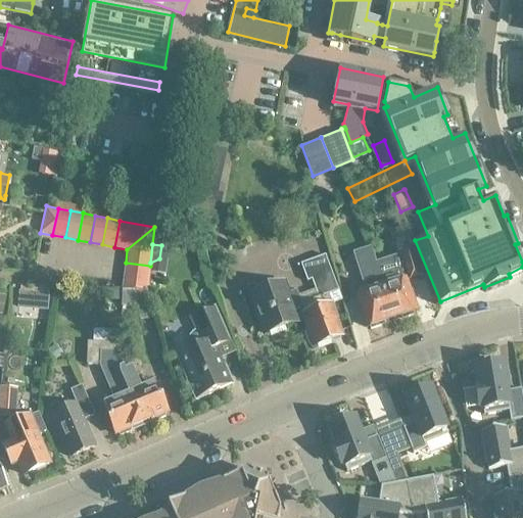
[(398,248),(399,252),(376,261),(380,274),(393,315),(402,312),(403,315),(415,312),(414,309),(417,308),(411,290),(407,278),(422,274),(415,244),(398,248)]
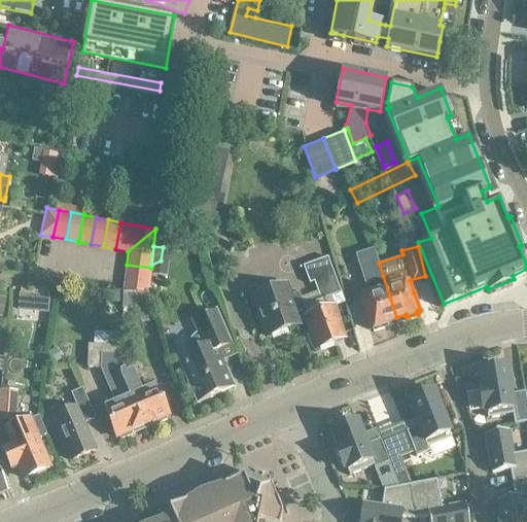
[(383,276),(379,263),(374,247),(358,251),(367,281),(371,290),(366,292),(359,294),(370,326),(373,325),(374,328),(385,324),(384,321),(394,318),(396,317),(383,276)]
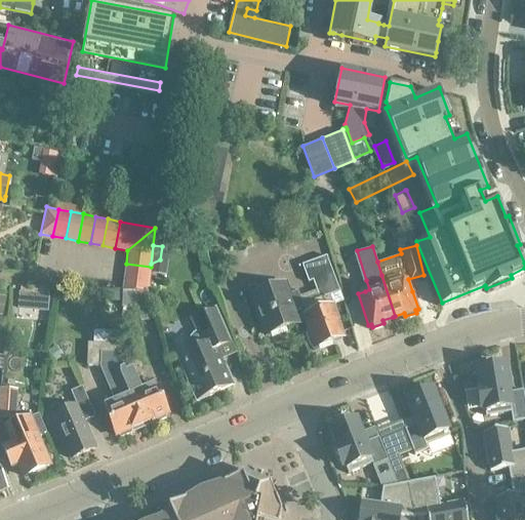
[(321,296),(329,293),(329,292),(340,288),(329,254),(305,263),(311,280),(315,279),(321,296)]
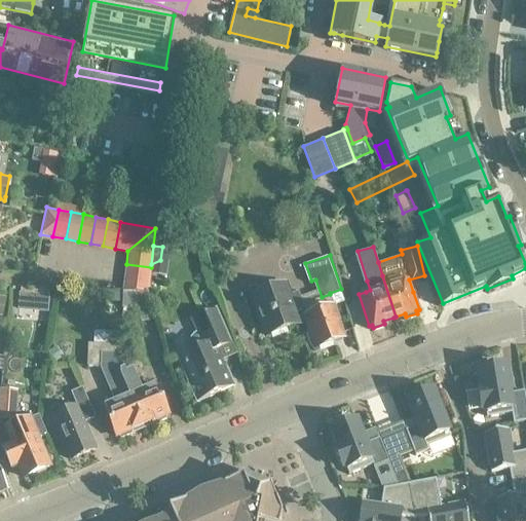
[(151,267),(126,264),(124,277),(149,280),(151,267)]
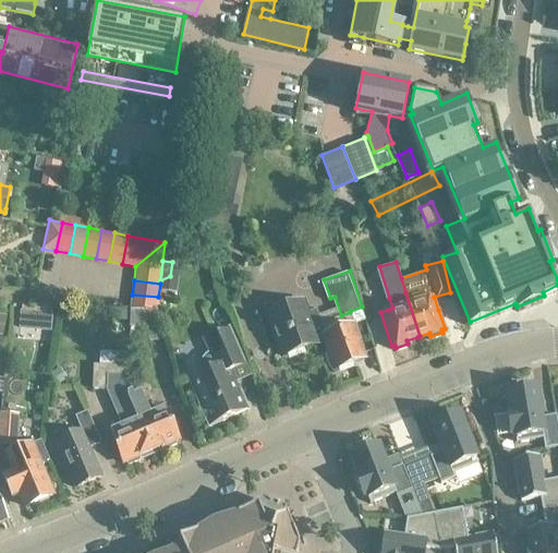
[(158,297),(132,295),(131,308),(157,308),(158,297)]
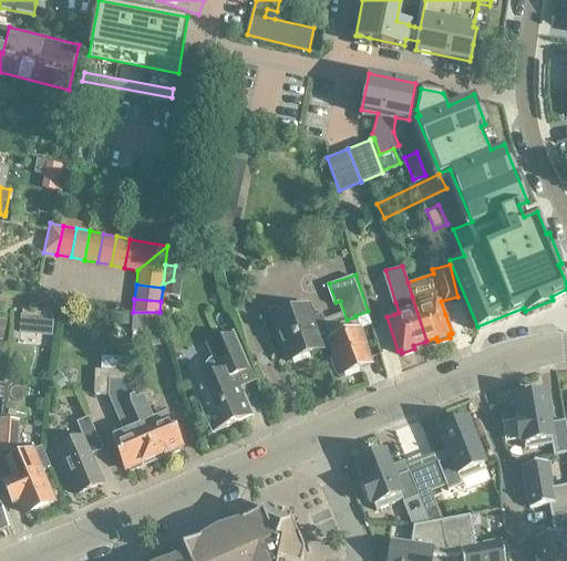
[(22,305),(22,312),(52,314),(53,308),(33,305),(23,305),(22,305)]
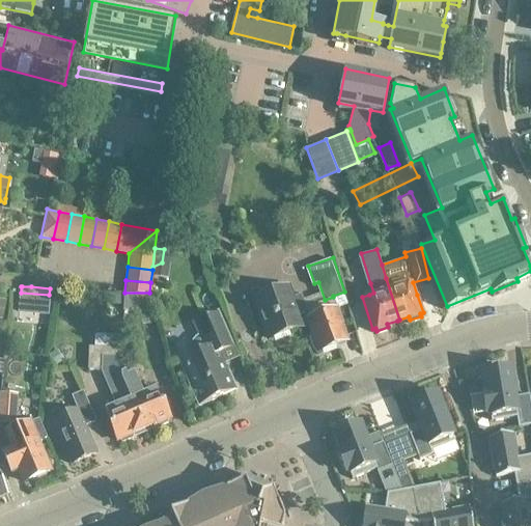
[(305,306),(308,305),(303,293),(294,296),(290,286),(254,299),(268,336),(303,324),(301,320),(308,316),(305,306)]
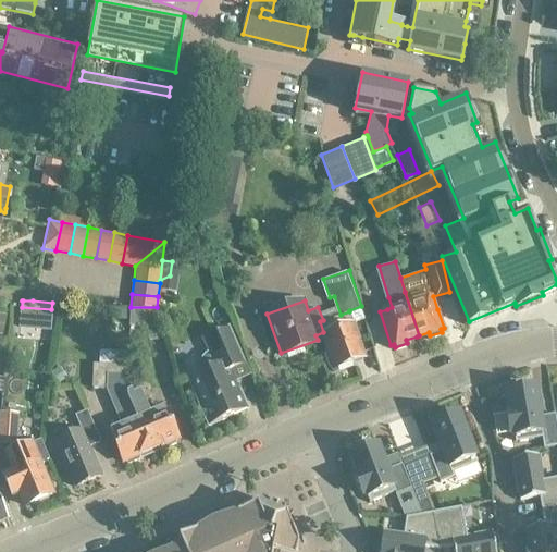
[(130,327),(146,327),(149,342),(164,338),(157,309),(130,309),(130,327)]
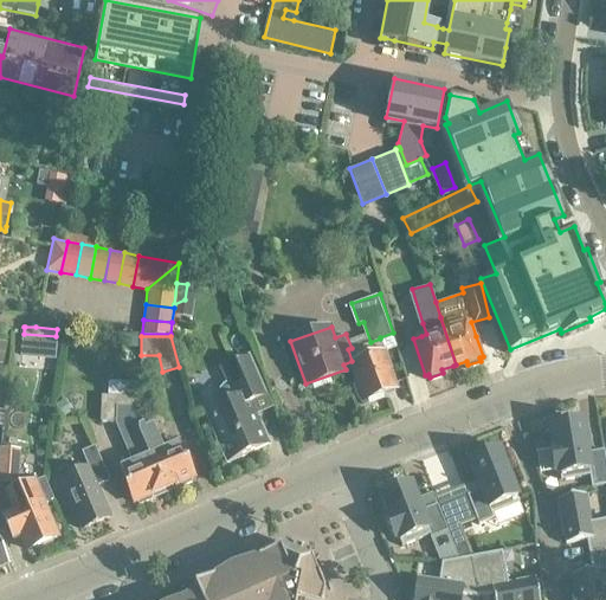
[(371,342),(352,348),(348,349),(352,361),(358,378),(354,379),(361,398),(394,386),(388,368),(391,367),(380,339),(371,342)]
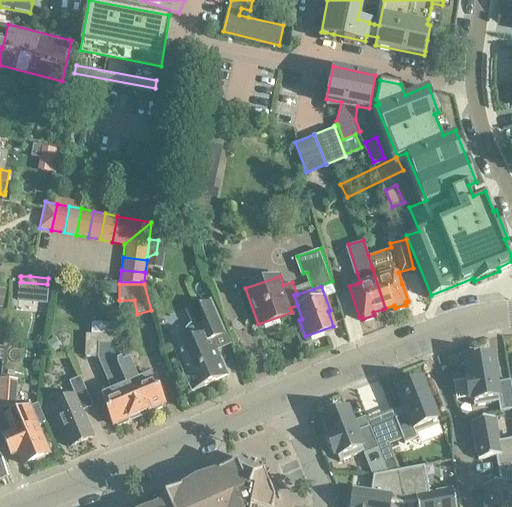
[(225,332),(225,331),(210,298),(188,307),(193,319),(189,321),(185,325),(184,329),(184,334),(186,338),(173,344),(191,388),(227,372),(217,347),(212,337),(225,332)]
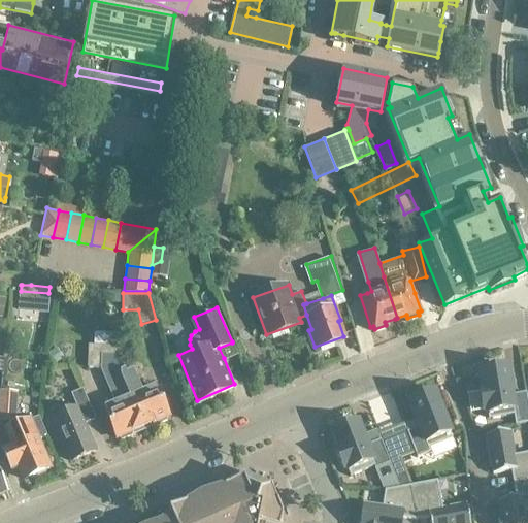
[(19,313),(18,332),(37,332),(37,329),(52,330),(53,315),(19,313)]
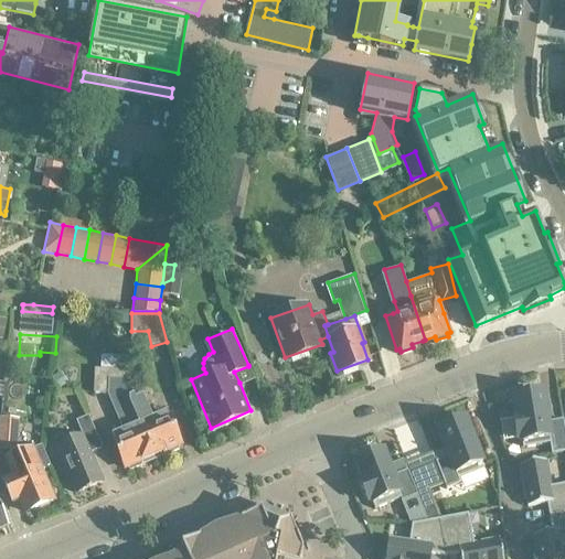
[(128,397),(128,394),(129,366),(94,365),(93,390),(109,391),(125,427),(112,432),(125,464),(128,463),(129,466),(141,462),(139,459),(152,453),(128,397)]
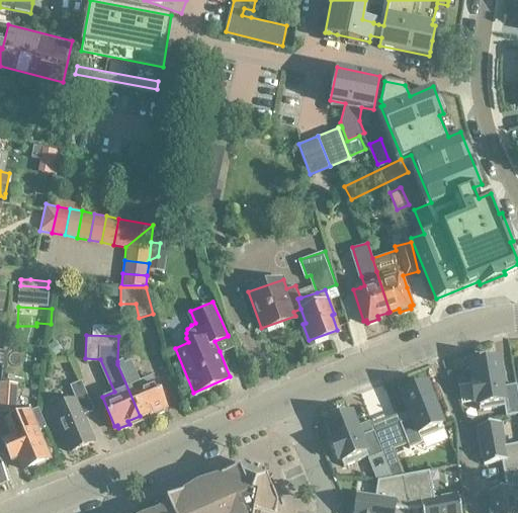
[(47,342),(53,353),(64,347),(58,336),(47,342)]
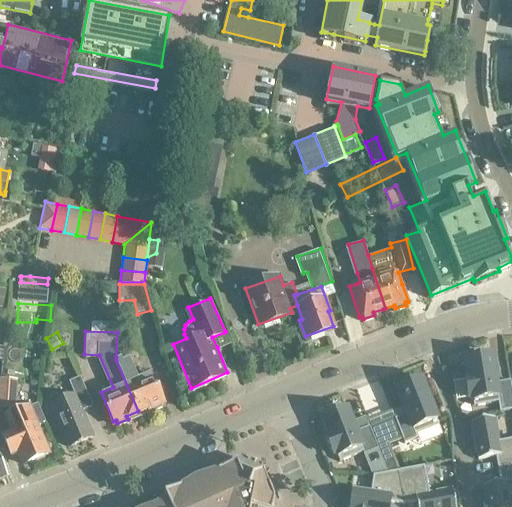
[(499,408),(511,405),(511,401),(508,377),(496,379),(491,352),(486,353),(486,350),(470,353),(471,356),(466,357),(469,375),(465,375),(469,395),(472,394),(473,403),(498,398),(499,408)]
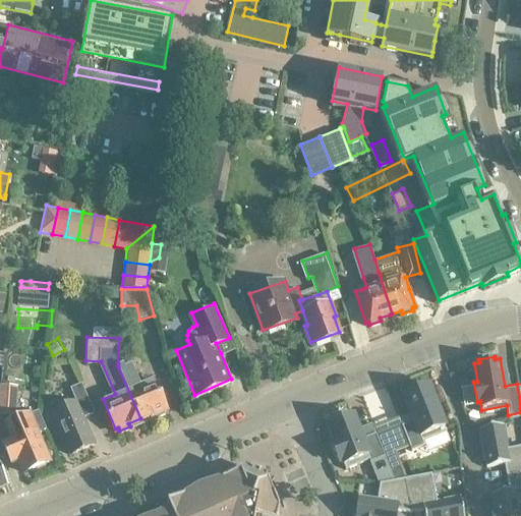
[(123,362),(118,363),(118,366),(140,418),(153,413),(154,416),(165,411),(163,408),(166,407),(153,377),(139,383),(137,379),(136,379),(129,363),(124,365),(123,362)]
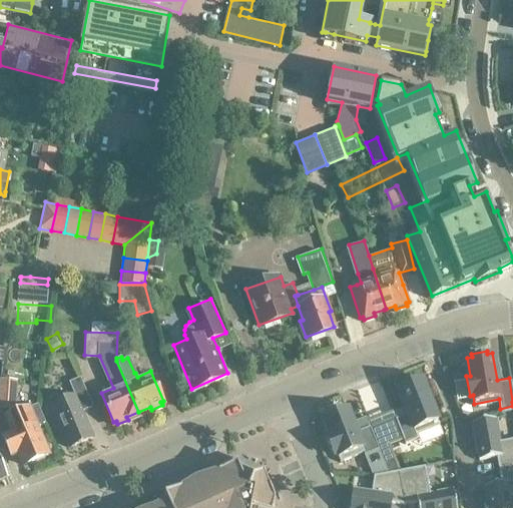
[(74,393),(51,403),(69,445),(93,435),(81,409),(92,404),(80,375),(69,380),(74,393)]
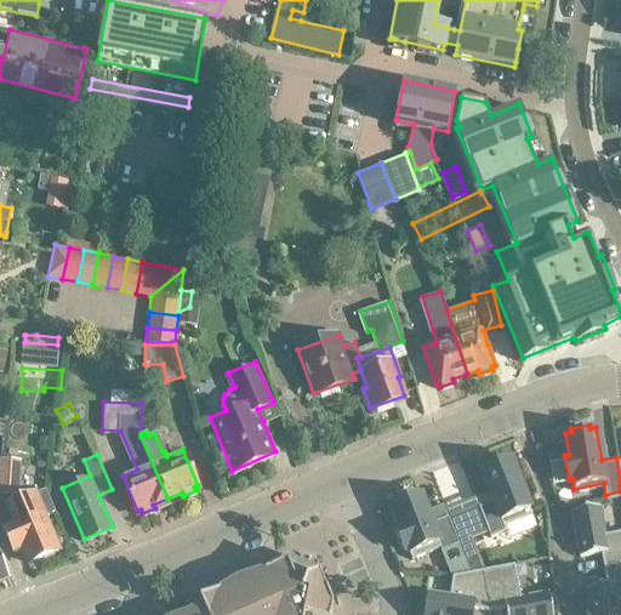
[(486,465),(480,467),(493,497),(478,504),(490,534),(507,527),(505,522),(533,511),(511,456),(505,457),(502,455),(485,461),(486,465)]
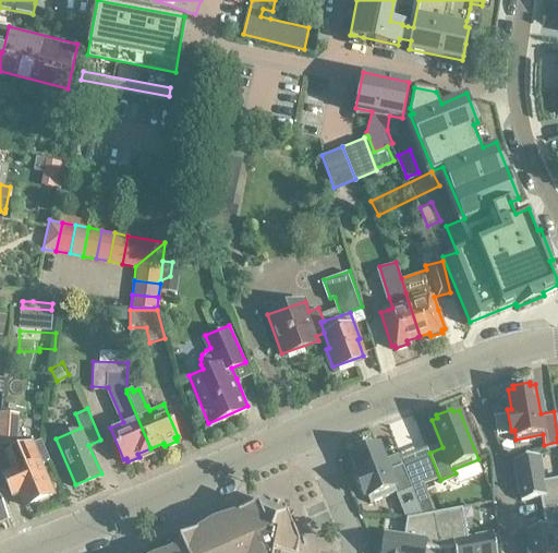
[(1,410),(0,419),(0,440),(16,442),(17,411),(5,410),(1,410)]
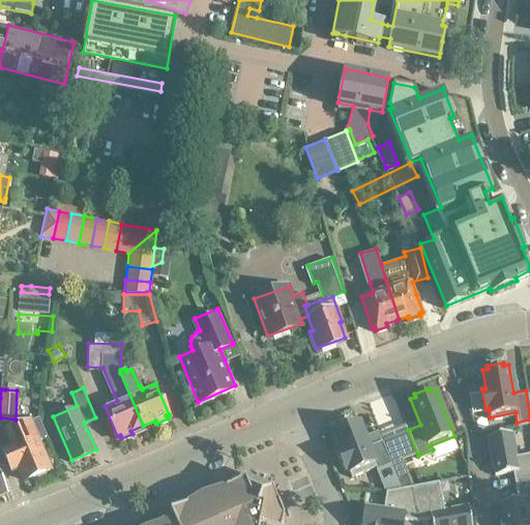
[(8,447),(4,448),(11,467),(19,464),(24,477),(36,472),(39,474),(46,471),(47,468),(50,467),(37,437),(47,433),(38,415),(29,419),(28,417),(15,424),(19,434),(10,437),(15,444),(11,445),(8,447)]
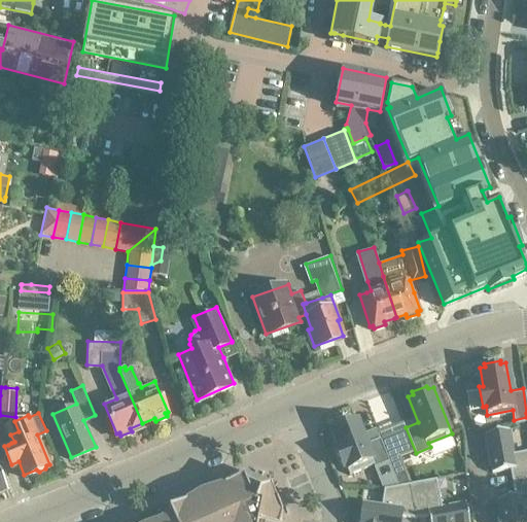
[(344,422),(331,427),(336,436),(339,445),(337,446),(335,446),(339,455),(343,465),(344,464),(346,463),(348,467),(349,472),(361,466),(374,461),(375,462),(375,464),(382,461),(389,458),(384,447),(380,436),(373,439),(365,441),(361,429),(356,417),(344,422)]
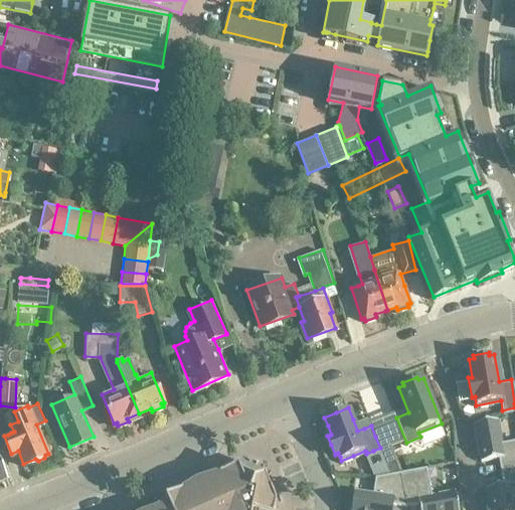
[(498,455),(501,468),(514,465),(514,437),(501,440),(497,416),(474,420),(481,459),(483,458),(498,455)]
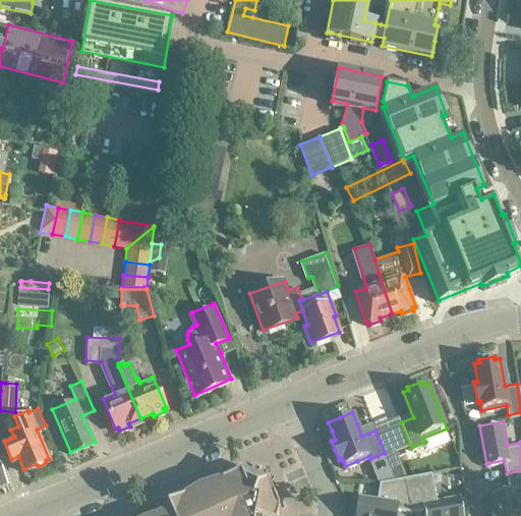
[(275,515),(278,506),(267,480),(240,469),(167,501),(165,497),(164,494),(136,505),(139,514),(135,515),(134,515),(275,515)]
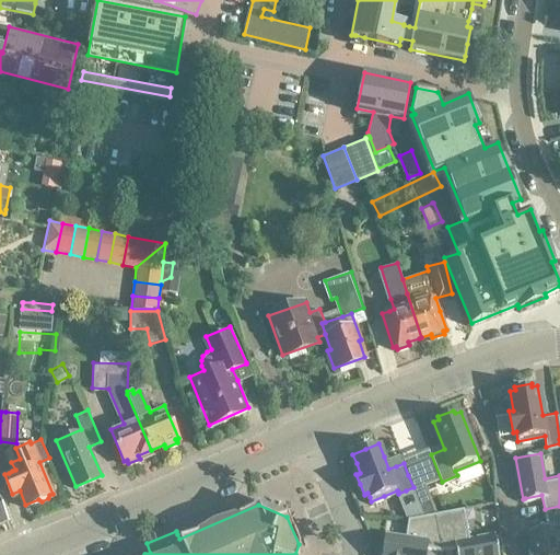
[(438,527),(441,547),(455,545),(456,554),(499,554),(494,531),(469,535),(464,506),(435,511),(434,511),(438,527)]
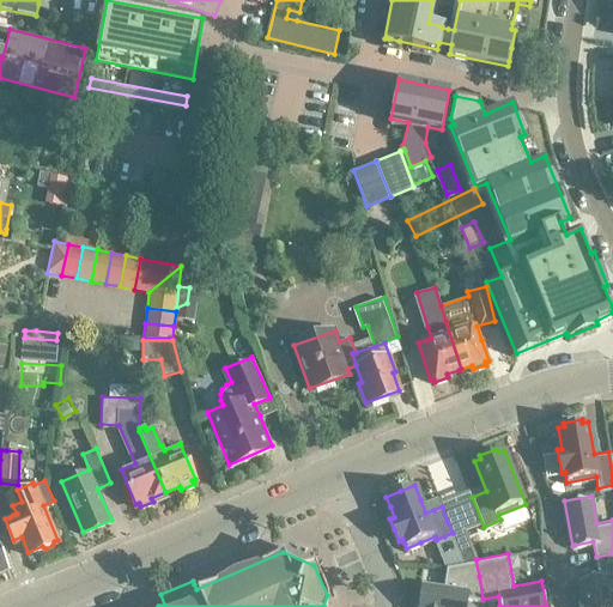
[(612,553),(596,557),(599,572),(578,577),(582,599),(577,599),(578,606),(612,606),(608,589),(612,587),(612,553)]
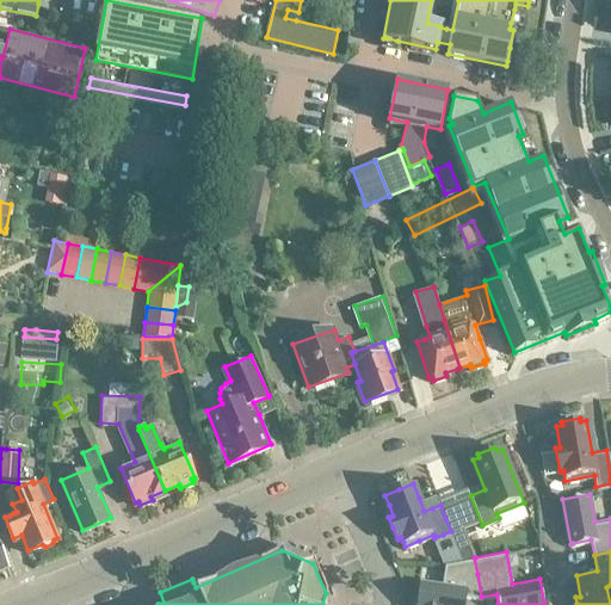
[(463,604),(464,594),(481,597),(477,574),(474,557),(446,562),(442,584),(421,581),(420,588),(417,587),(414,602),(418,602),(417,604),(463,604)]
